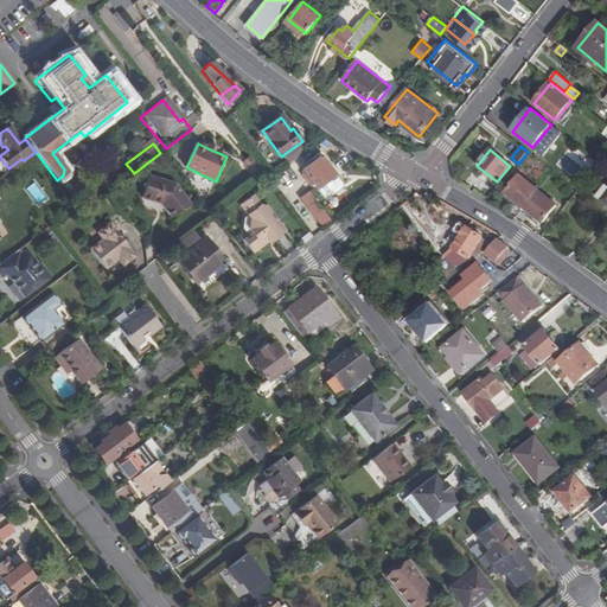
[(253,160),(249,155),(241,163),(244,166),(253,160)]
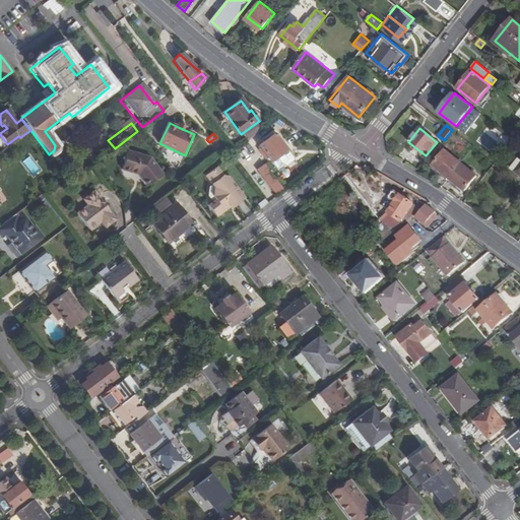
[(274,135),(258,146),(277,172),(294,160),(274,135)]
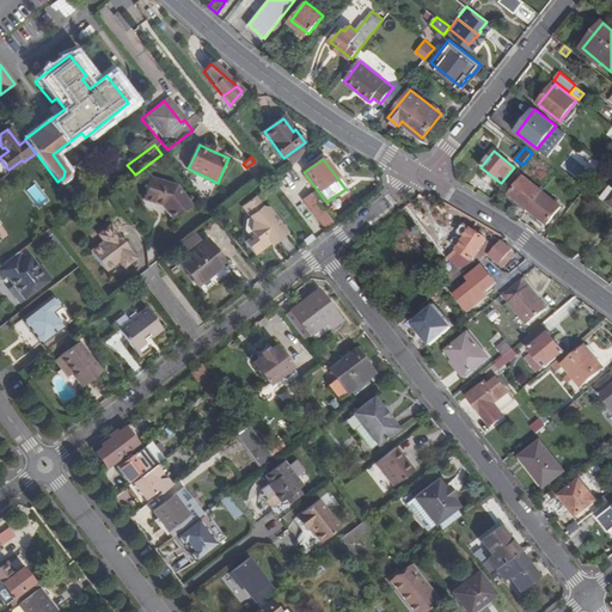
[(255,161),(246,167),(256,179),(264,172),(255,161)]
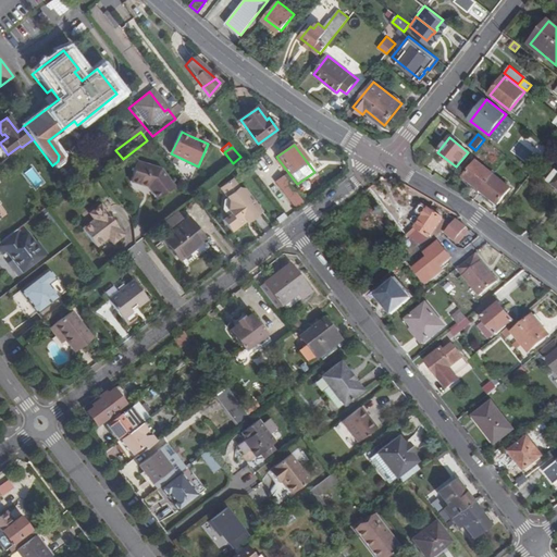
[(539,162),(528,153),(519,164),(530,173),(539,162)]
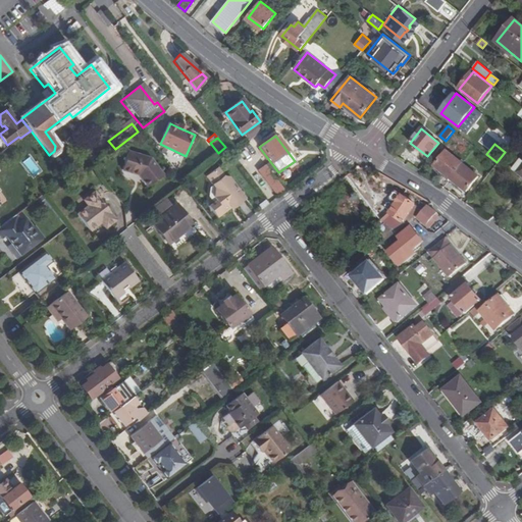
[(463,163),(447,150),(434,165),(451,178),(463,163)]
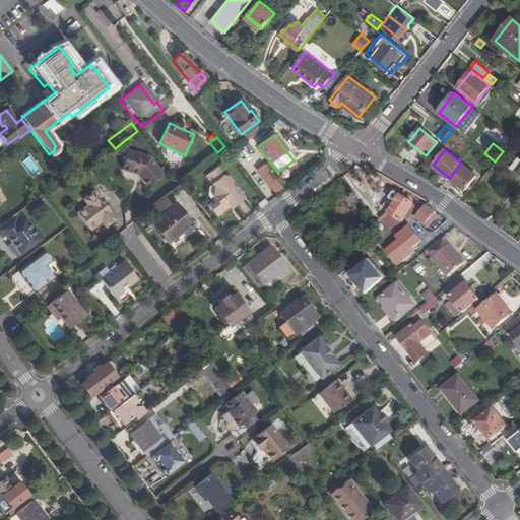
[(127,152),(122,171),(138,176),(147,188),(163,177),(150,158),(127,152)]
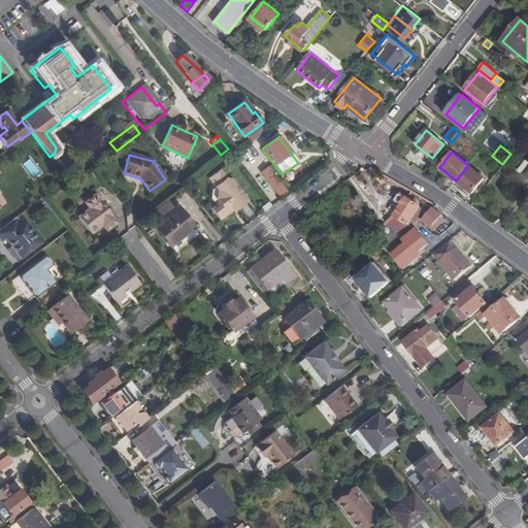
[(24,163),(34,178),(41,173),(31,158),(24,163)]
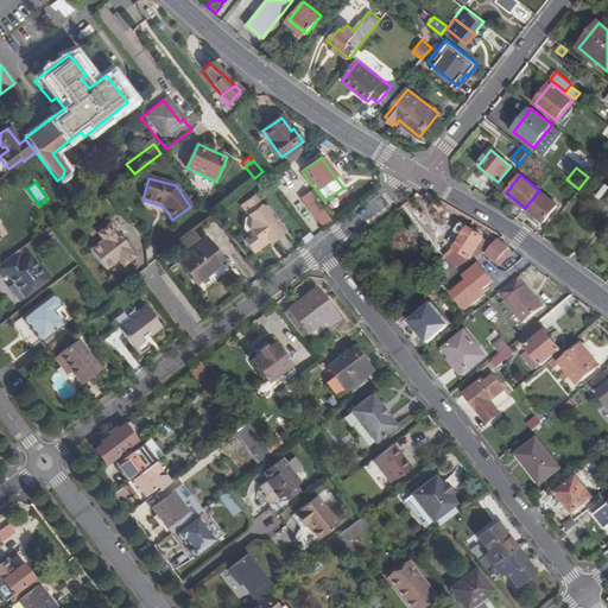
[(557,206),(539,190),(525,208),(543,223),(557,206)]
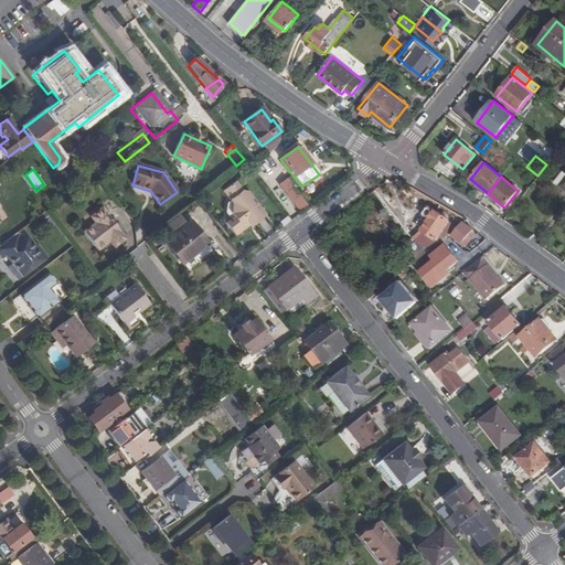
[(237,221),(228,227),(236,237),(251,225),(247,222),(252,219),(256,225),(269,214),(251,191),(245,190),(238,181),(225,192),(234,203),(234,216),(237,221)]
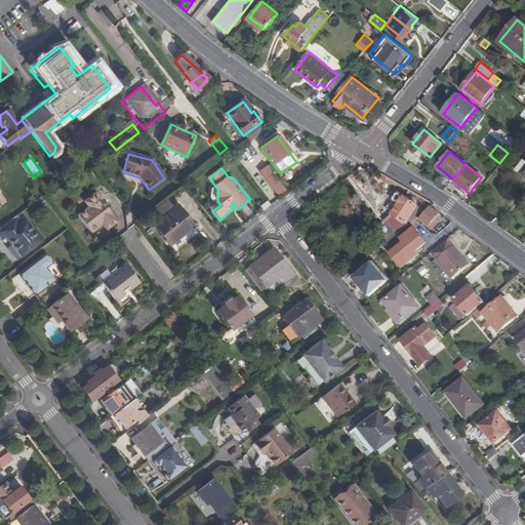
[(284,195),(286,193),(268,168),(261,172),(259,174),(272,192),(282,194),(284,195)]
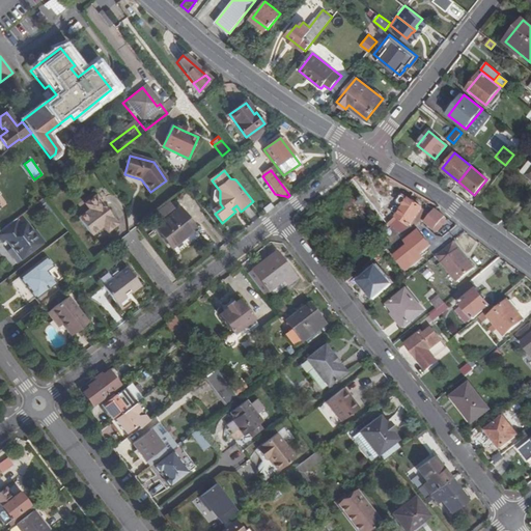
[(96,197),(86,205),(90,211),(80,220),(92,238),(104,228),(108,234),(119,226),(96,197)]
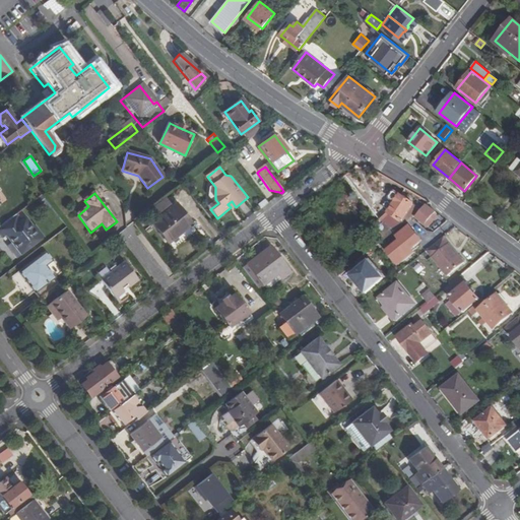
[(380,221),(395,232),(419,210),(395,193),(392,194),(389,197),(390,200),(395,204),(393,206),(388,202),(386,203),(384,205),(384,207),(384,210),(388,213),(380,221)]
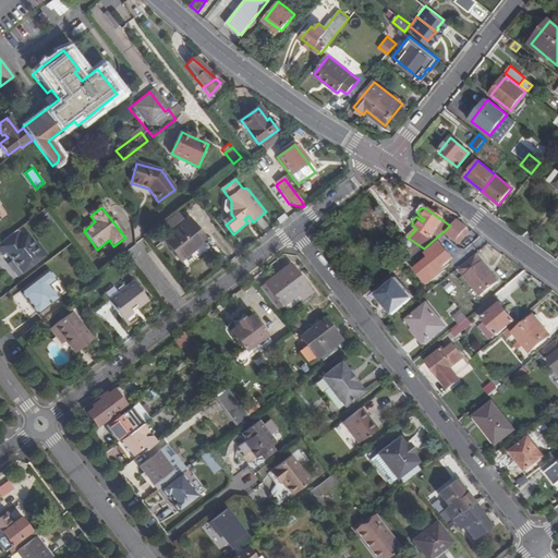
[(276,221),(279,225),(287,218),(284,215),(276,221)]
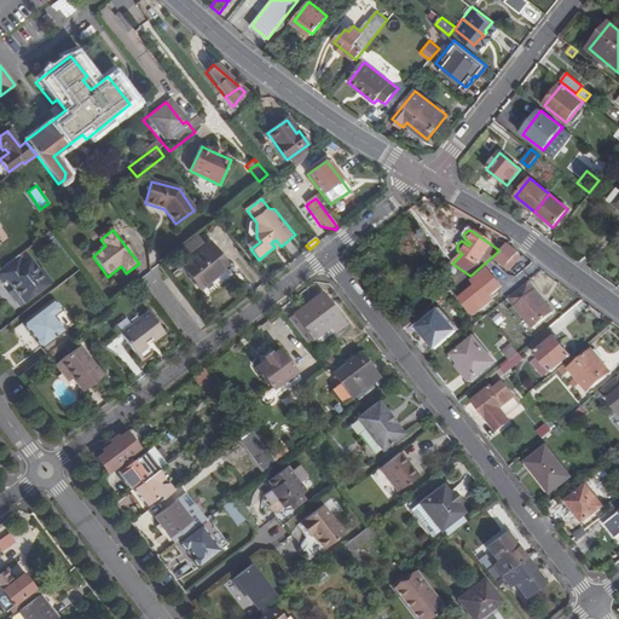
[(214,254),(217,252),(212,244),(181,267),(200,290),(226,270),(214,254)]
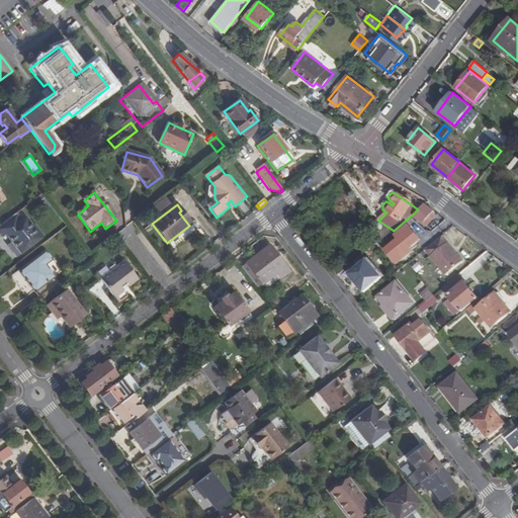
[(423,226),(433,212),(424,205),(414,220),(423,226)]
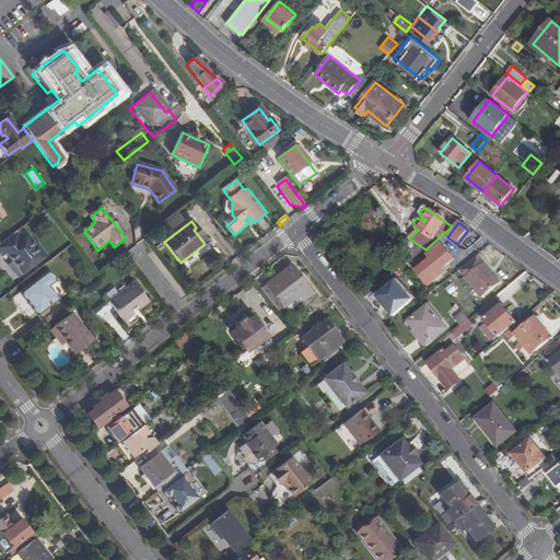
[(194,230),(205,244),(207,242),(196,228),(194,230)]
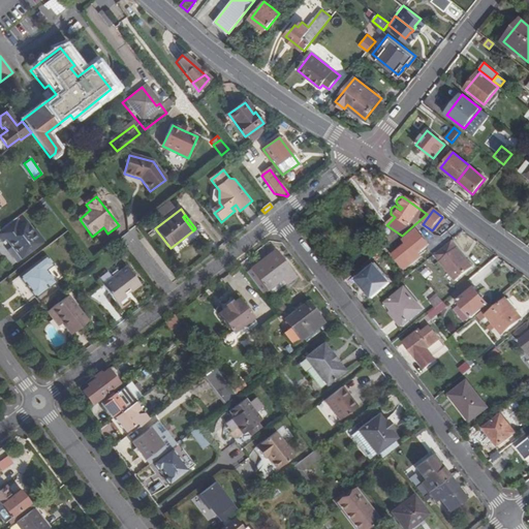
[(434,234),(444,219),(442,217),(432,230),(434,234)]
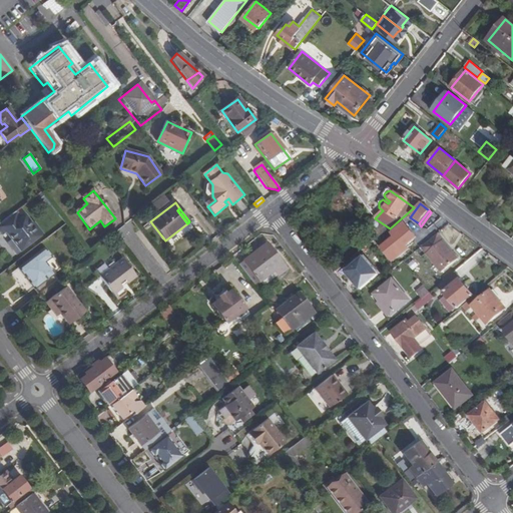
[(16,211),(0,223),(0,231),(2,234),(6,231),(12,239),(8,242),(17,254),(43,233),(35,222),(33,224),(26,215),(22,218),(16,211)]
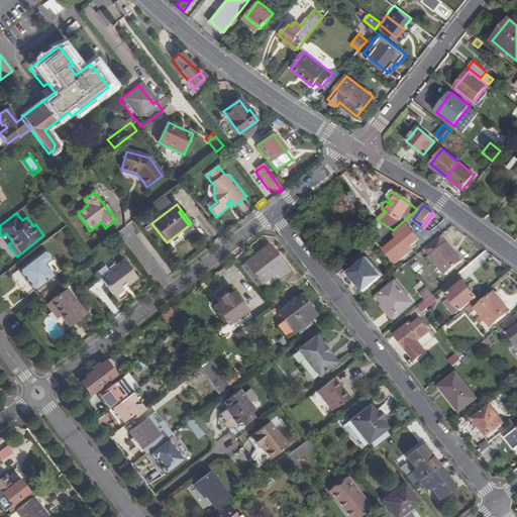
[(401,237),(388,247),(400,262),(414,250),(411,247),(422,238),(410,224),(398,234),(401,237)]
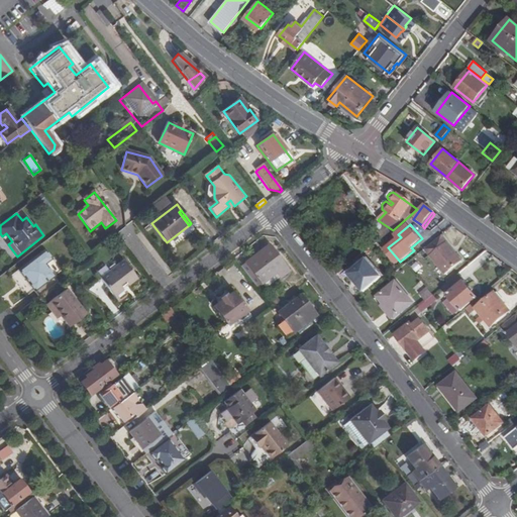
[(440,236),(423,251),(444,276),(461,263),(440,236)]
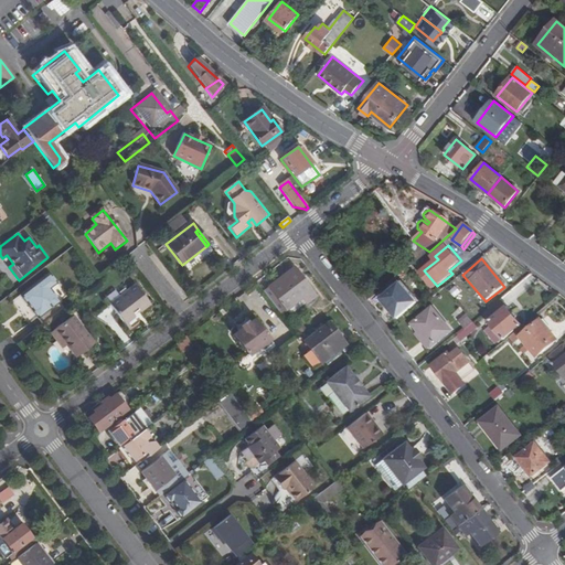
[(280,316),(287,310),(301,299),(306,306),(315,298),(294,273),(290,272),(263,292),(280,316)]
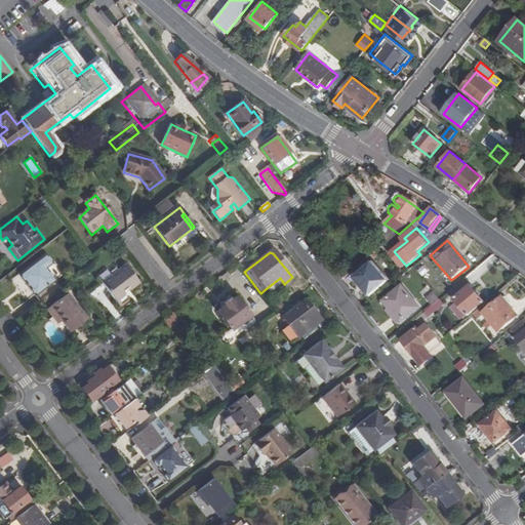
[(45,254),(18,276),(36,296),(40,303),(61,287),(46,270),(53,265),(45,254)]
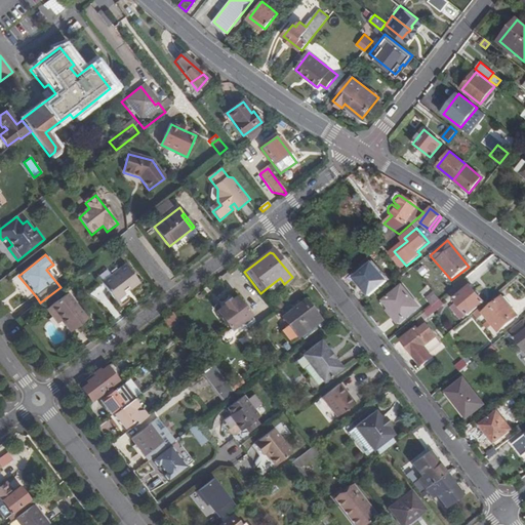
[(366,261),(349,275),(353,280),(369,266),(366,261)]
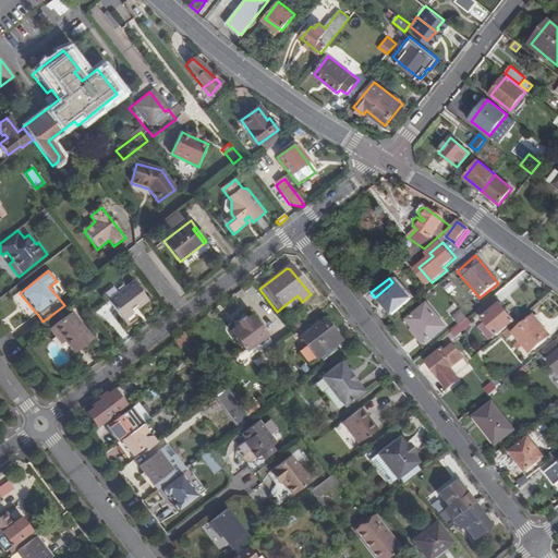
[(137,306),(138,308),(148,301),(134,282),(109,301),(123,320),(133,313),(131,311),(137,306)]
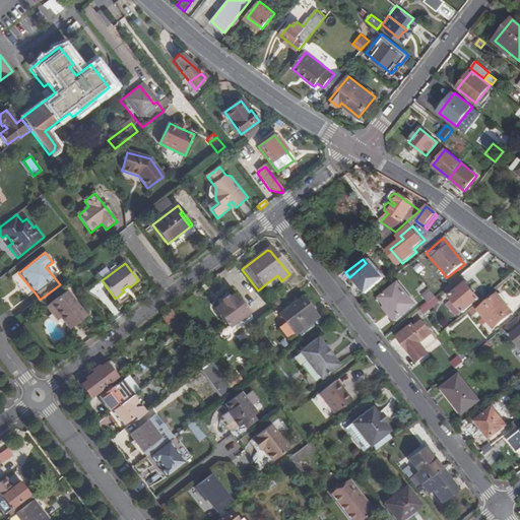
[(356,286),(365,296),(381,282),(366,263),(349,277),(356,286)]
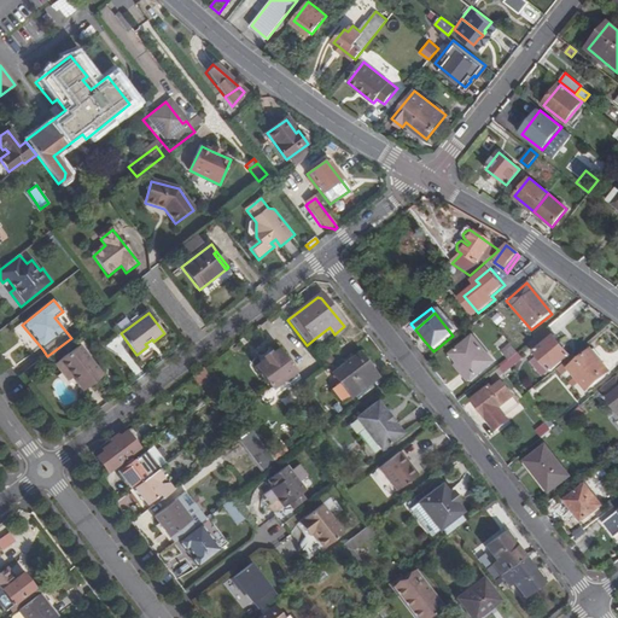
[(319,345),(334,334),(330,327),(314,339),(319,345)]
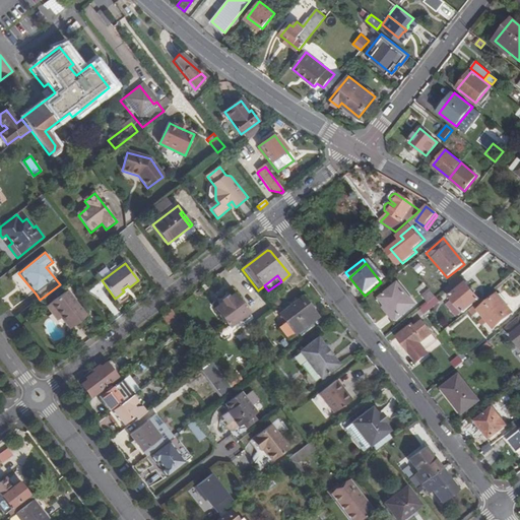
[(462,314),(479,301),(466,284),(465,284),(460,278),(449,288),(454,295),(449,299),(462,314)]
